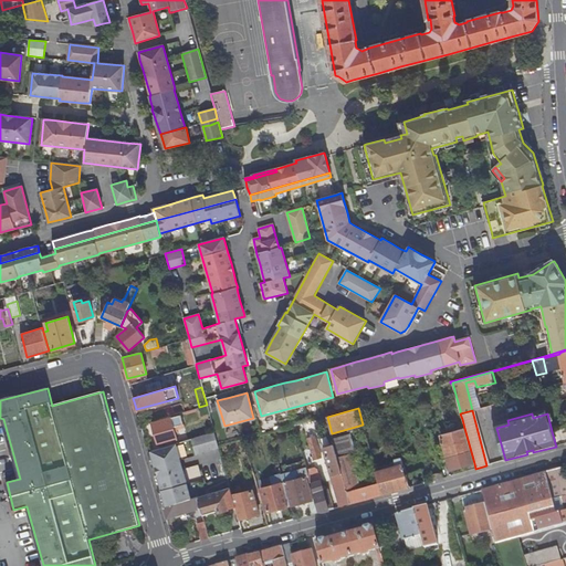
[(173,428),(182,425),(180,416),(152,423),(158,444),(176,440),(173,428)]
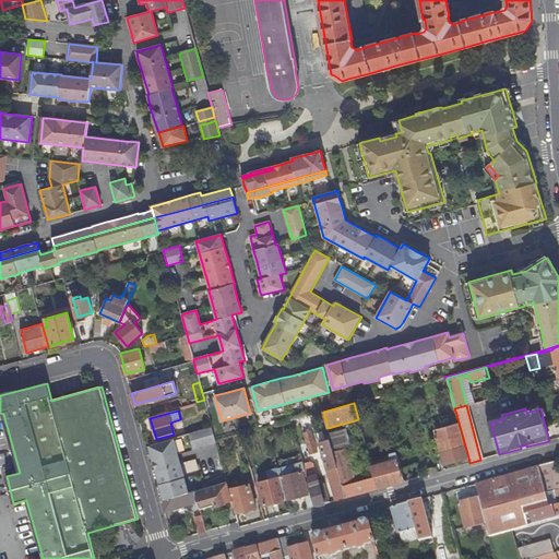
[(323,412),(318,413),(322,429),(328,428),(323,412)]
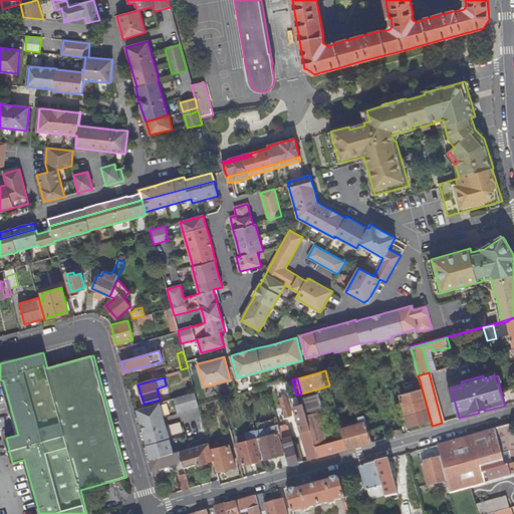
[(417,425),(431,421),(422,389),(400,395),(405,416),(405,417),(408,427),(417,425)]
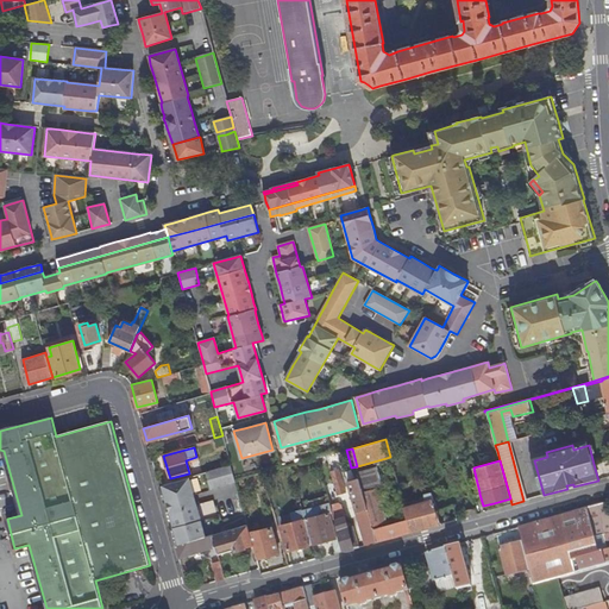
[(234,481),(231,464),(206,472),(211,488),(234,481)]
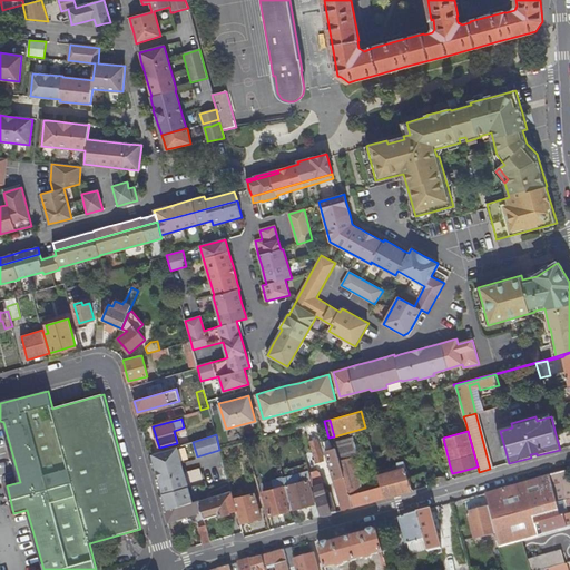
[(338,457),(352,507),(369,502),(384,498),(381,485),(362,492),(352,458),(355,457),(351,441),(336,445),(338,457)]
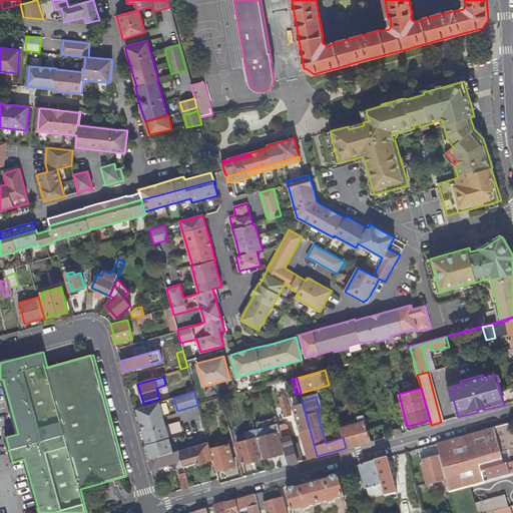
[(159,402),(136,409),(140,420),(142,427),(142,430),(164,423),(159,402)]
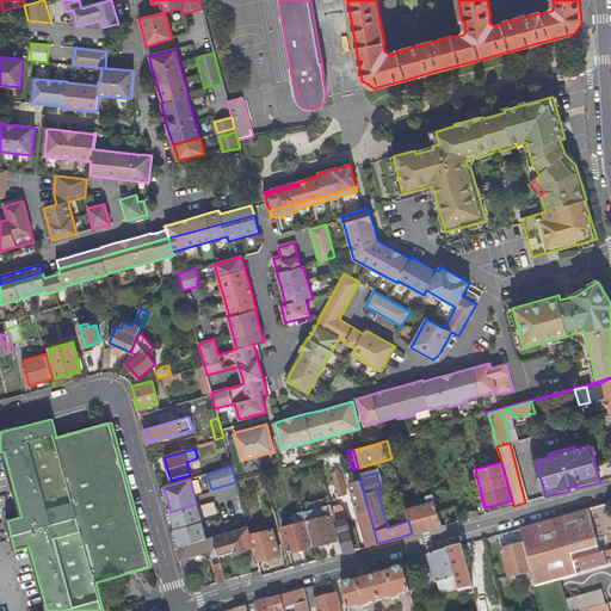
[(347,494),(343,479),(334,481),(338,497),(347,494)]
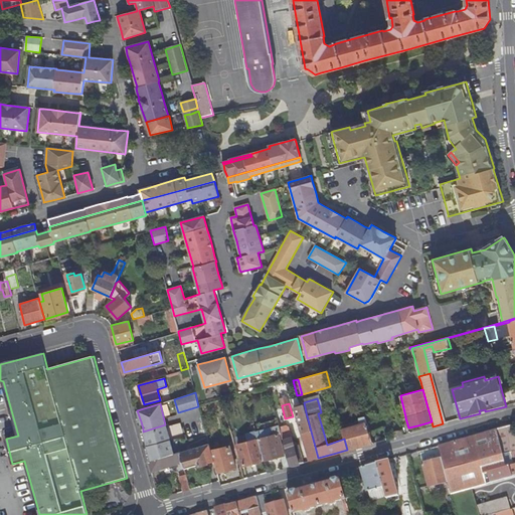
[(298,415),(309,461),(318,458),(306,412),(298,415)]
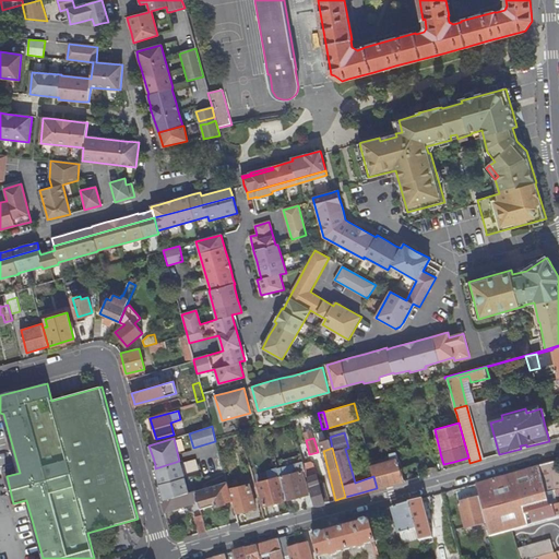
[(373,476),(377,488),(391,485),(403,482),(397,459),(370,466),(373,476)]
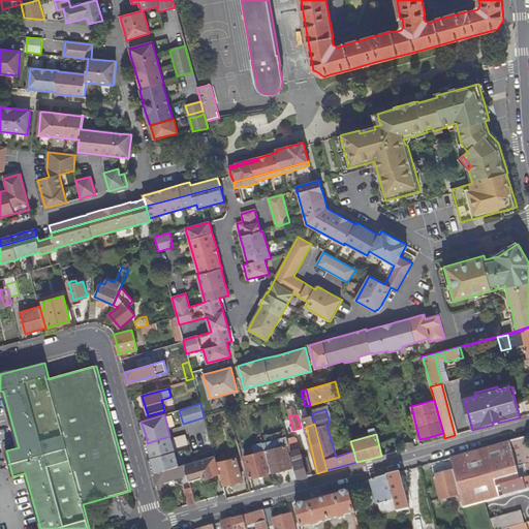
[(169,436),(147,443),(151,459),(155,473),(179,466),(169,436)]
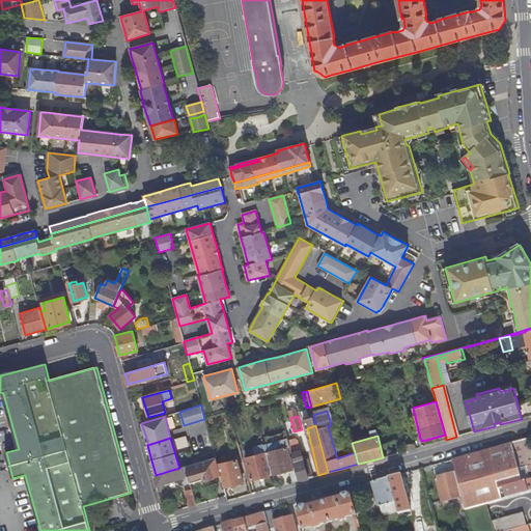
[(288,470),(292,482),(299,480),(288,441),(287,439),(263,446),(266,452),(271,474),(288,470)]
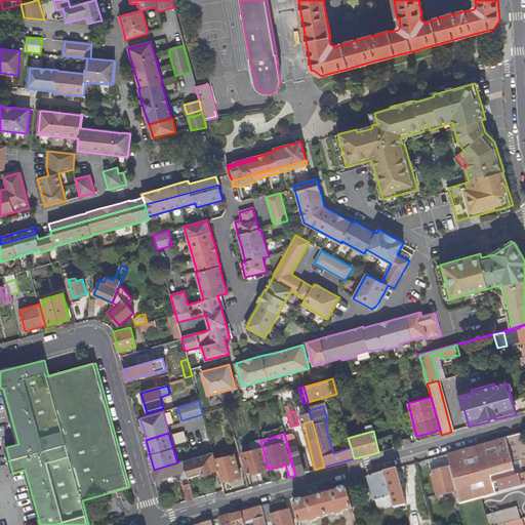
[(285,436),(295,475),(310,471),(309,470),(304,453),(299,454),(295,438),(293,439),(291,434),(285,436)]
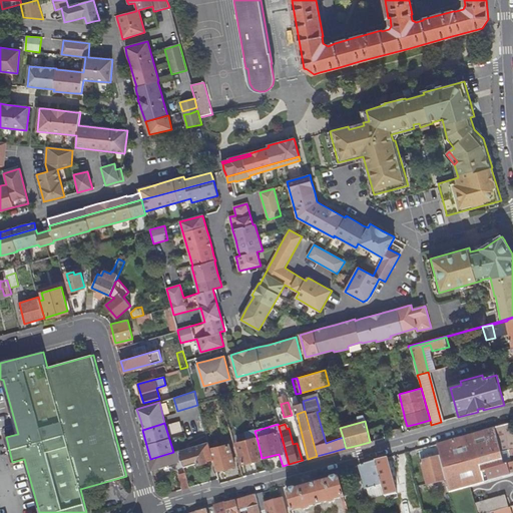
[(494,429),(501,453),(508,451),(512,449),(512,429),(511,424),(494,429)]
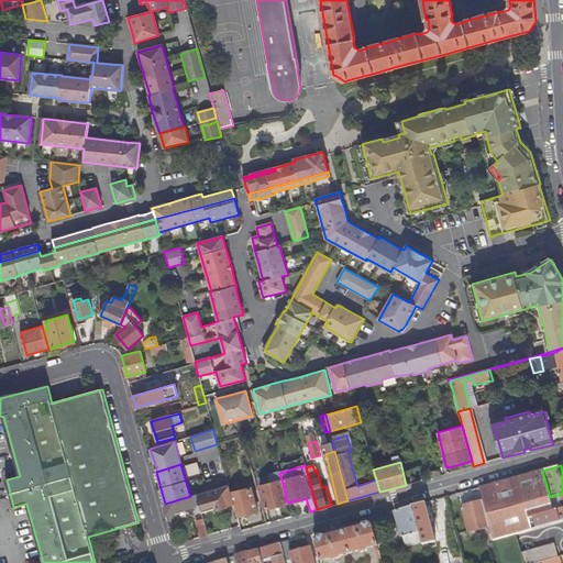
[(493,541),(516,534),(562,521),(562,508),(553,510),(550,497),(542,471),(517,477),(494,484),(478,488),(483,501),(489,528),(493,541)]
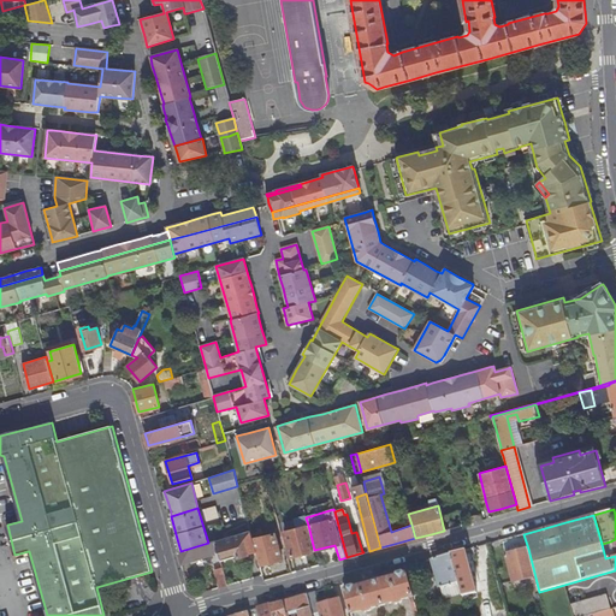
[(294,520),(296,528),(308,525),(306,517),(294,520)]
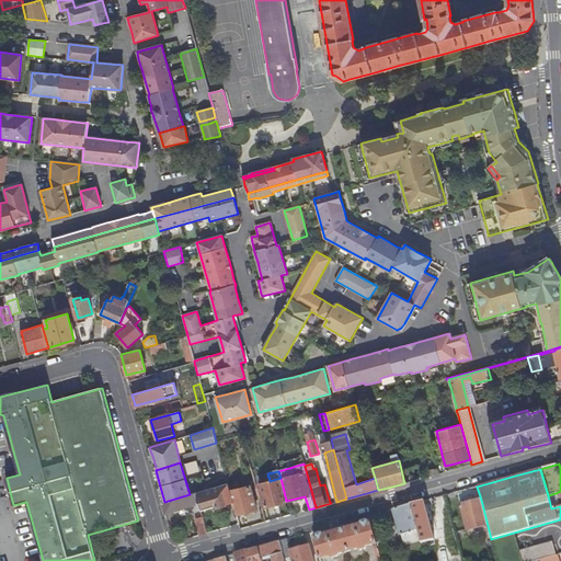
[(266,507),(286,501),(281,478),(270,481),(260,483),(266,507)]
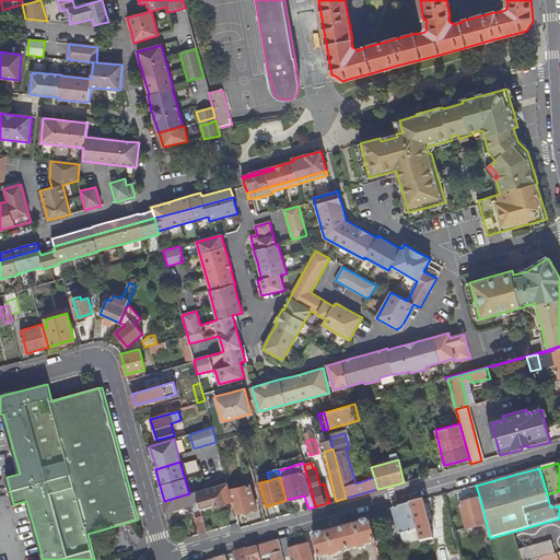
[(195,492),(198,503),(200,510),(214,505),(216,506),(232,502),(229,490),(226,482),(195,492)]
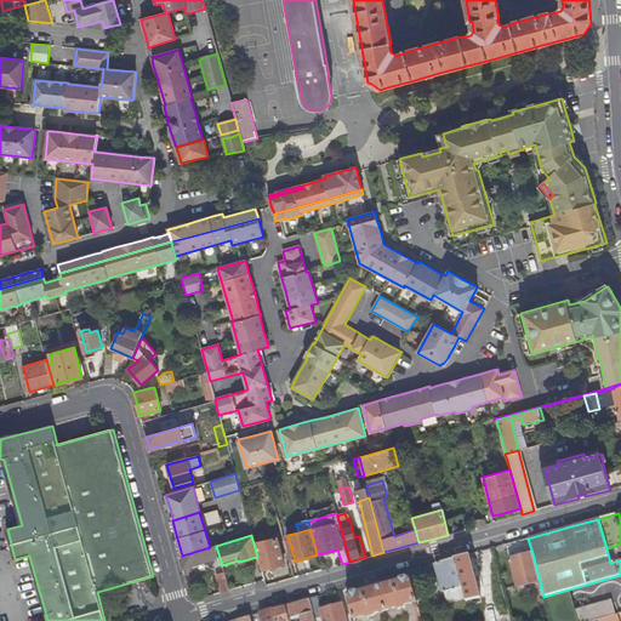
[(254,543),(257,557),(261,569),(284,564),(278,537),(254,543)]
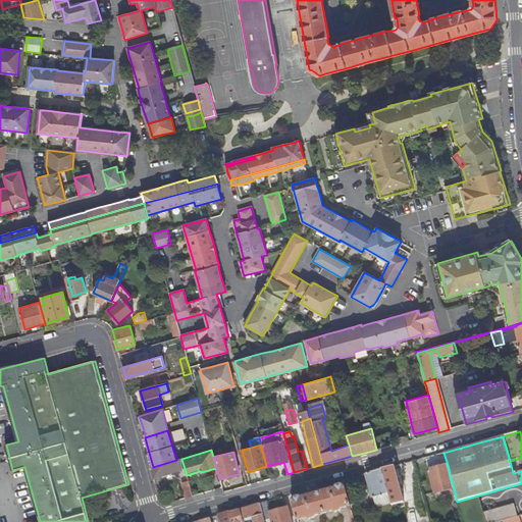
[(153,467),(150,468),(153,478),(185,469),(181,459),(176,460),(153,467)]
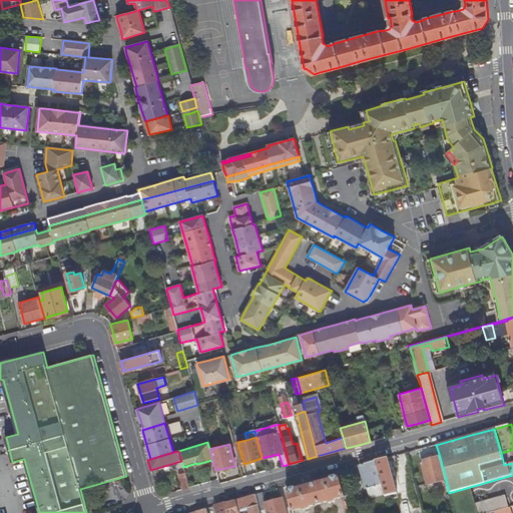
[(427,486),(446,481),(440,457),(433,459),(428,460),(421,462),(427,486)]
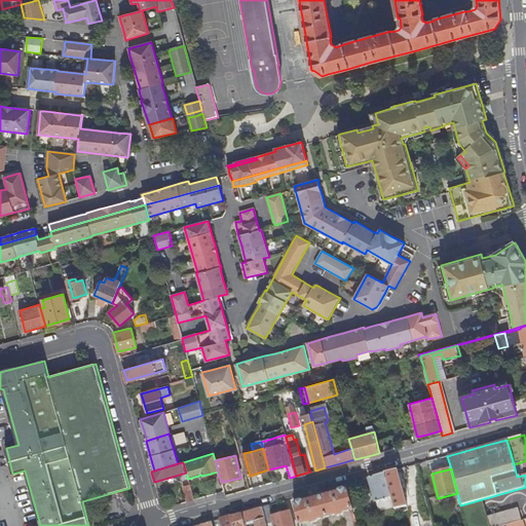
[(393,506),(395,510),(407,506),(397,471),(385,474),(392,498),(391,498),(393,506)]
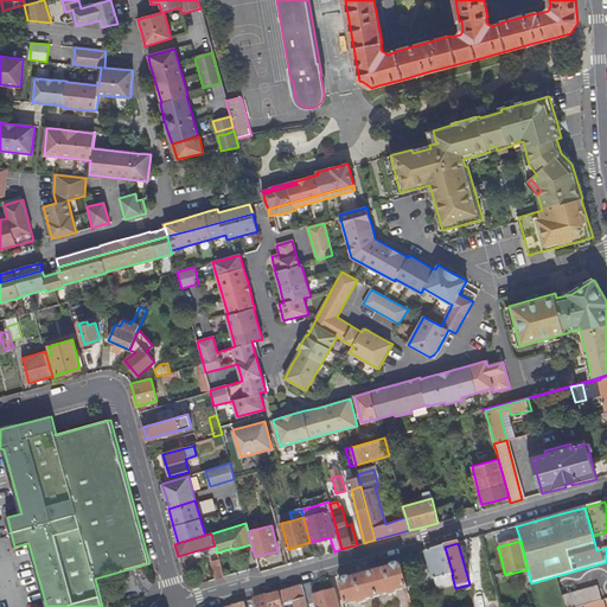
[(436,589),(454,585),(452,575),(453,575),(445,547),(426,551),(436,589)]
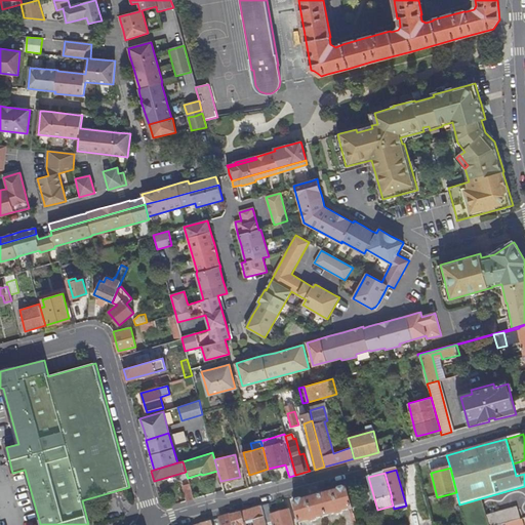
[(350,482),(344,484),(345,489),(346,489),(348,495),(358,492),(355,481),(350,482)]
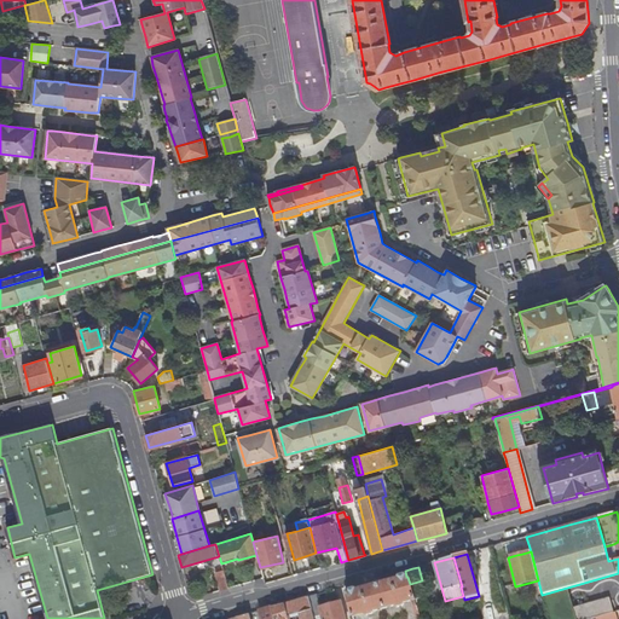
[(214,572),(220,590),(227,588),(223,570),(214,572)]
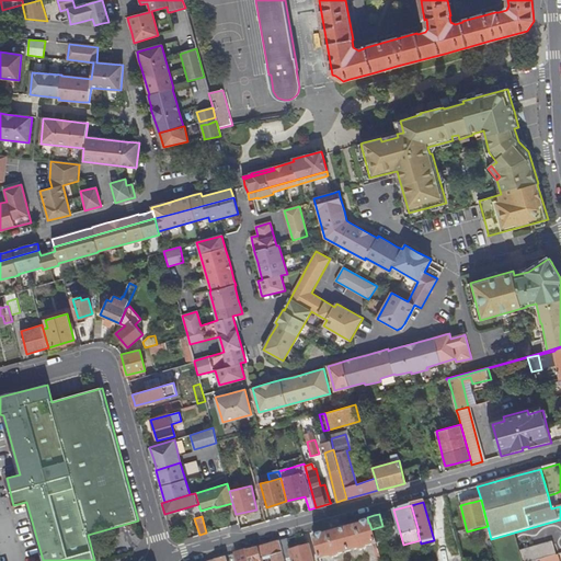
[(368,523),(315,538),(320,560),(331,557),(332,559),(333,559),(338,558),(338,557),(338,554),(358,549),(359,550),(361,551),(366,550),(366,549),(366,547),(373,546),(377,560),(379,560),(376,544),(371,531),(371,529),(369,523),(368,523)]
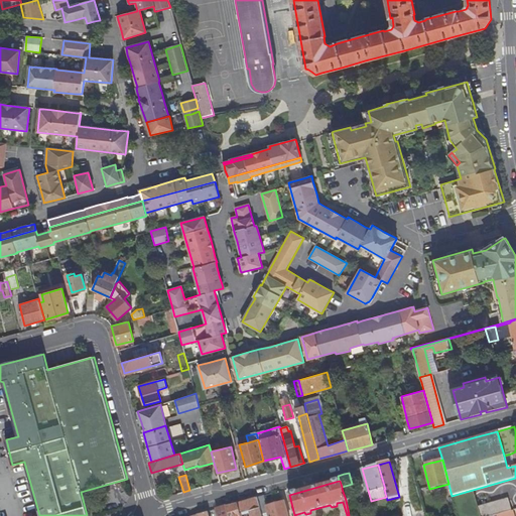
[(264,497),(258,498),(262,515),(287,515),(284,503),(267,508),(264,497)]
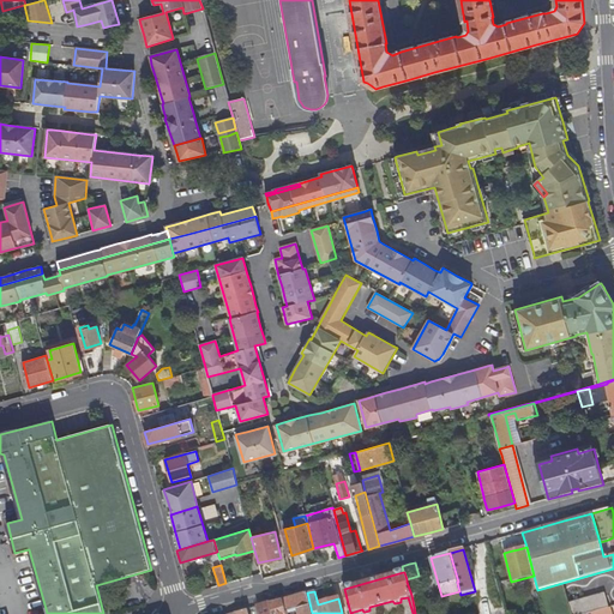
[(270,603),(272,613),(287,613),(296,611),(296,613),(312,613),(307,593),(292,597),(270,603)]
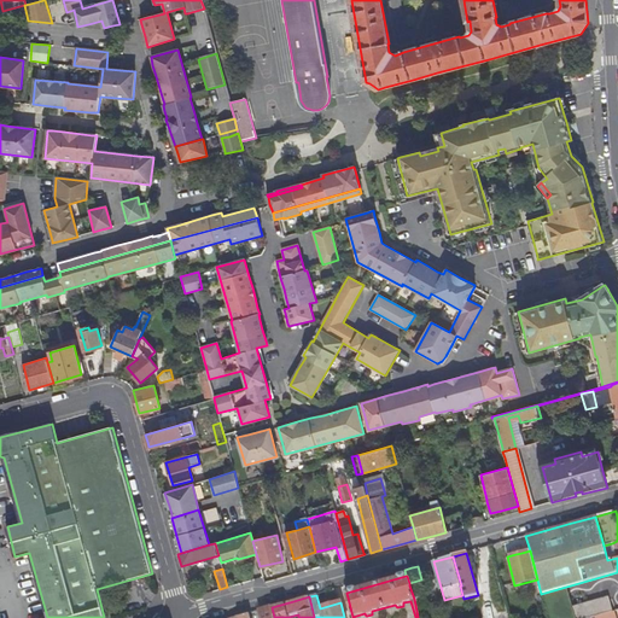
[(571,607),(573,617),(593,617),(594,617),(612,613),(607,598),(571,607)]
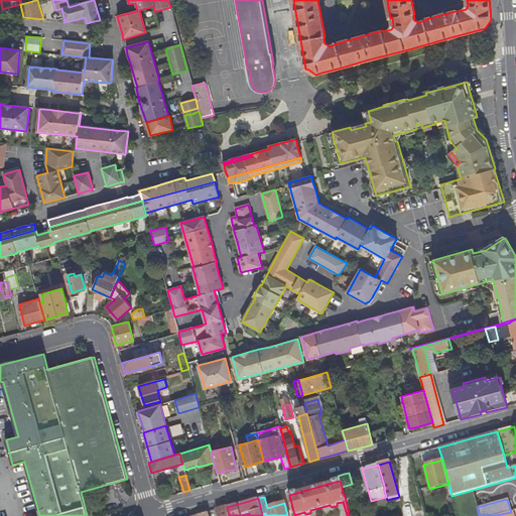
[(229,515),(227,507),(216,510),(217,515),(229,515)]
